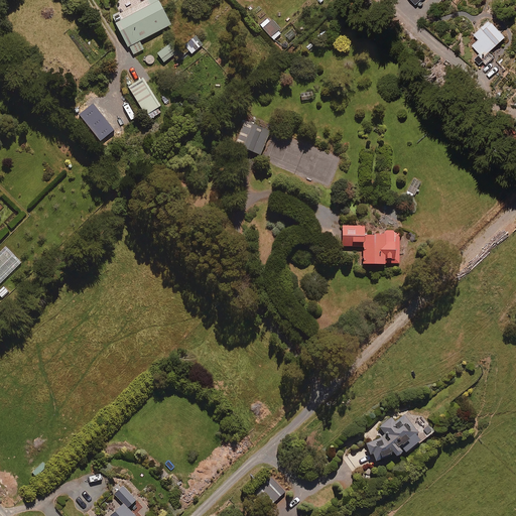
[(170,25),(156,0),(144,0),(112,18),(132,55),(143,49),(139,42),(170,25)]
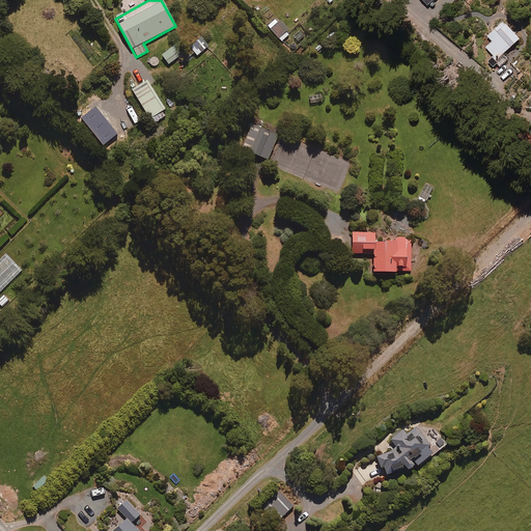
[(290,33),(277,19),(268,27),(281,42),(290,33)]
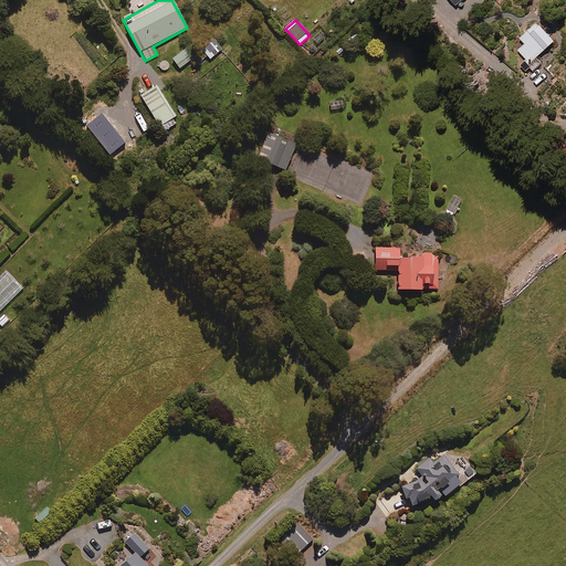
[(554,41),(536,22),(520,38),(525,43),(519,50),(535,69),(542,63),(536,58),(554,41)]
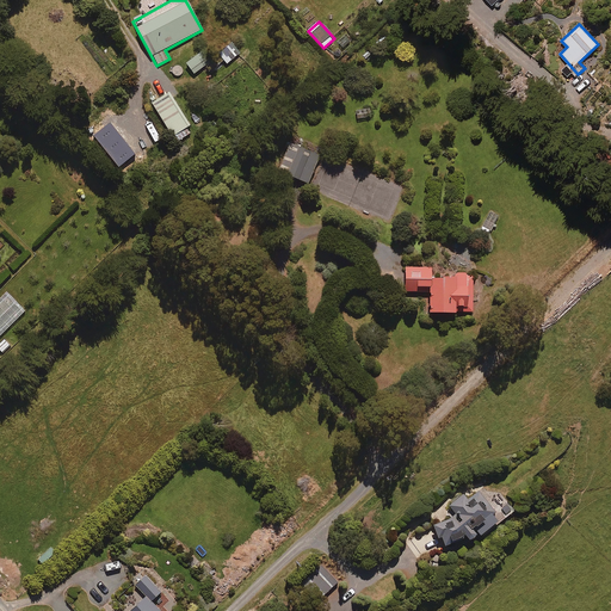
[(240,54),(232,43),(217,55),(226,65),(240,54)]
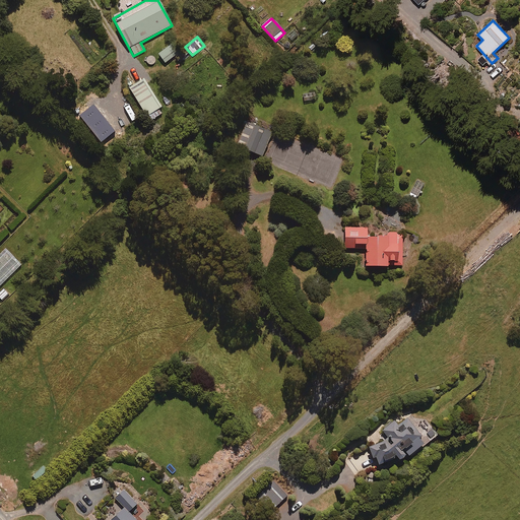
[(175,51),(171,45),(158,55),(161,60),(175,51)]
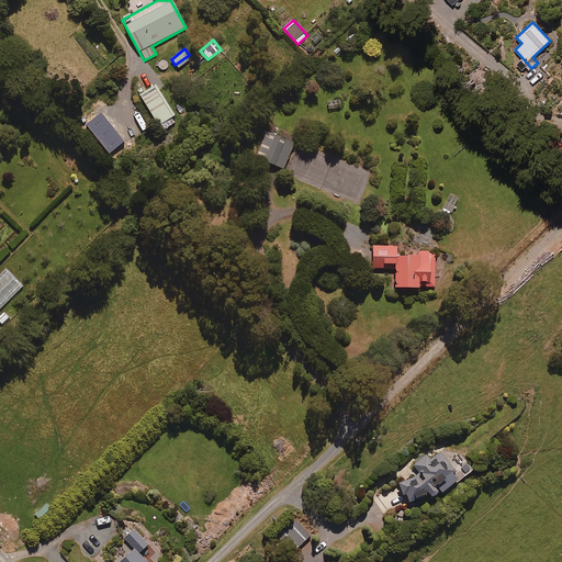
[(177,122),(150,79),(135,89),(161,132),(177,122)]
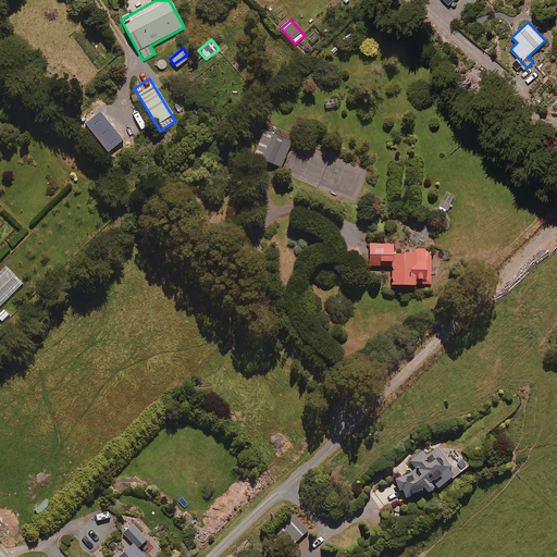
[(291,143),(263,133),(254,158),(281,169),(291,143)]
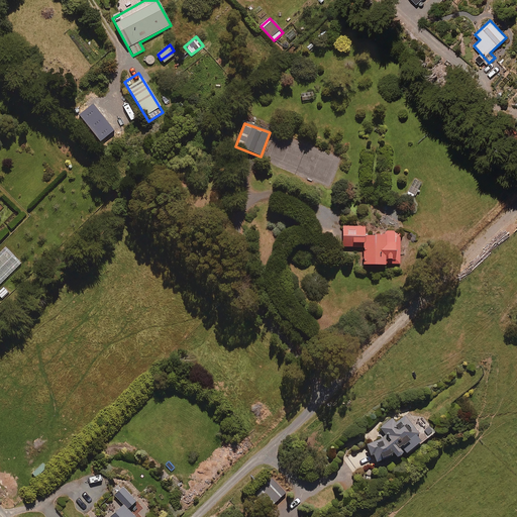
[(421,181),(414,178),(406,196),(414,199),(421,181)]
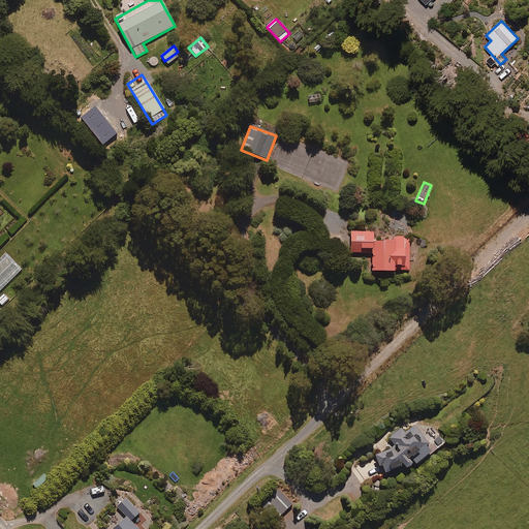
[(373,232),(350,232),(350,253),(372,253),(371,273),(394,274),(394,271),(409,271),(409,238),(394,238),(394,243),(373,243),(373,232)]
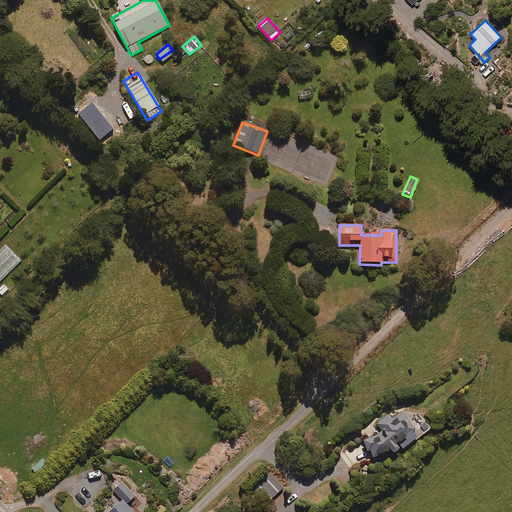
[(0,282),(22,260),(6,245),(0,251),(0,282)]
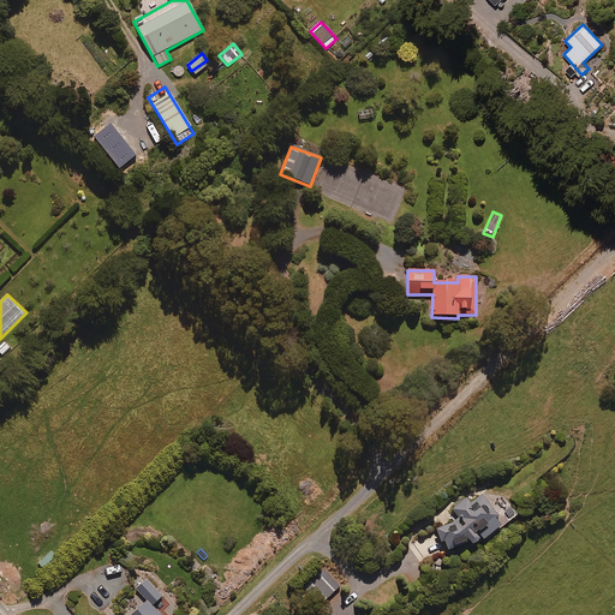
[(517,519),(509,508),(496,517),(483,496),(470,505),(467,499),(453,508),(459,518),(436,533),(449,553),(466,541),(472,549),(517,519)]
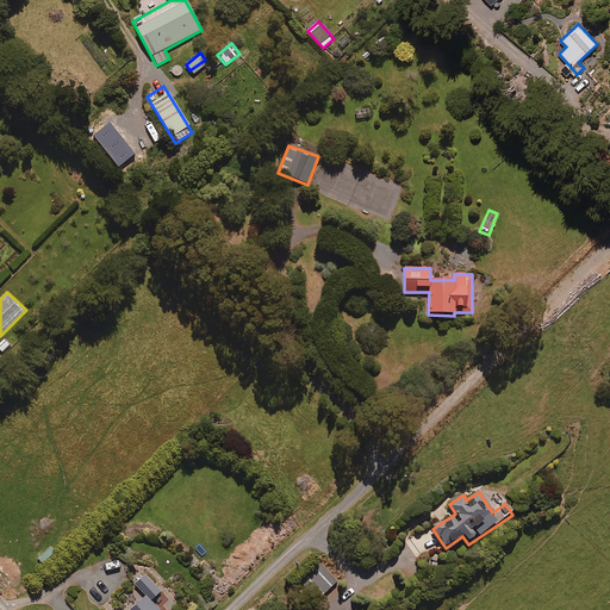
[(56,553),(51,548),(39,559),(43,564),(56,553)]
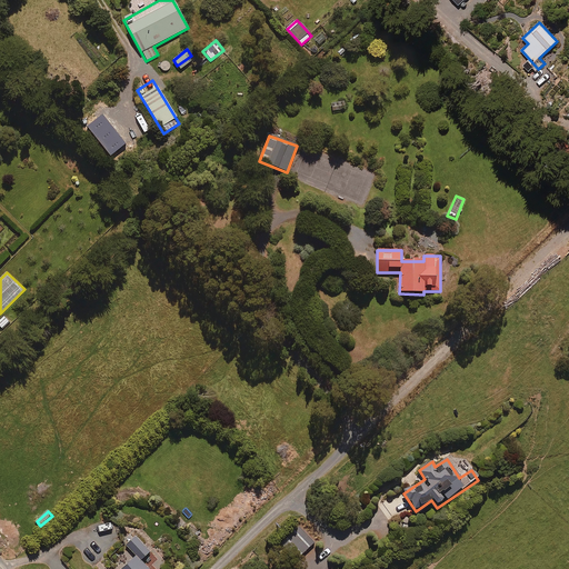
[(316,542),(299,527),(283,541),(300,558),(316,542)]
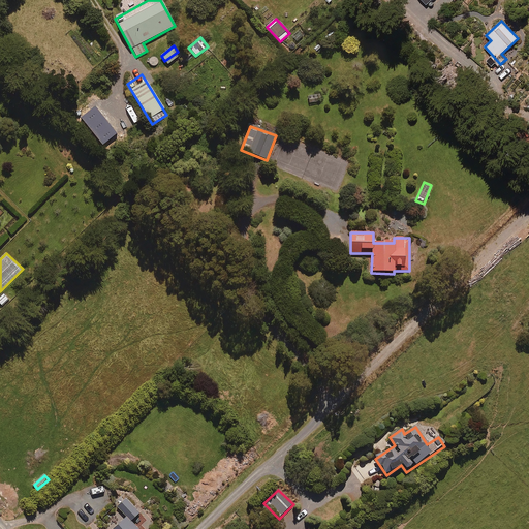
[(139,528),(133,522),(142,514),(126,498),(118,506),(128,517),(115,528),(139,528)]
